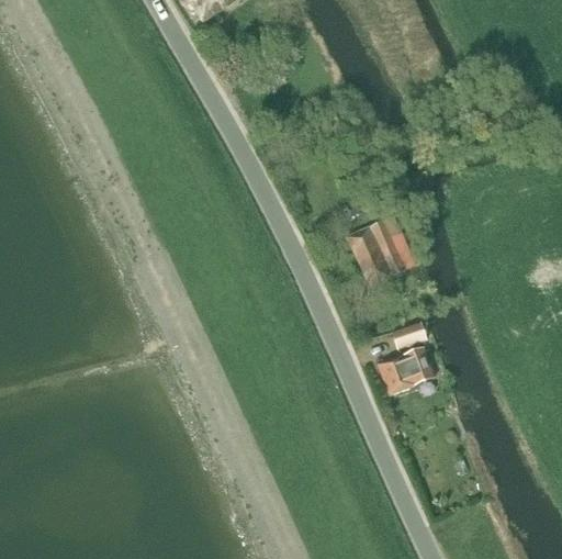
[(181,0),(183,3),(189,1),(202,20),(232,0),(181,0)]
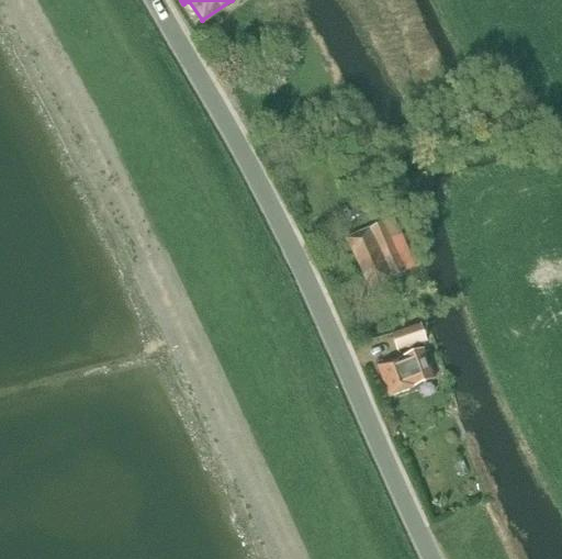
[(394,246),(383,221),(347,237),(358,261),(394,246)]
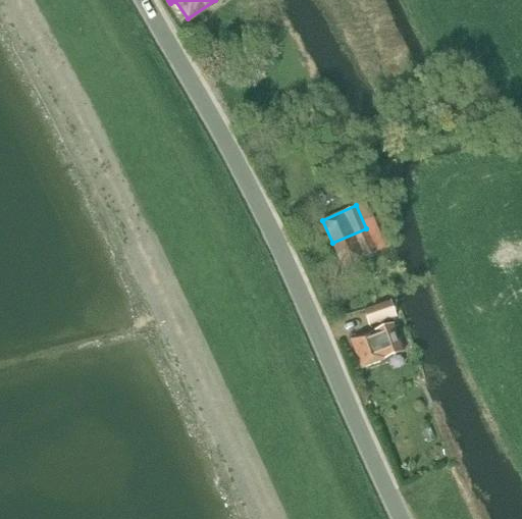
[(332,243),(343,265),(377,252),(366,228),(332,243)]
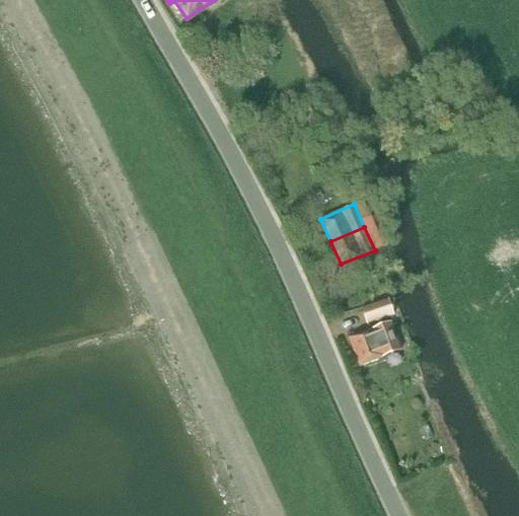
[(366,323),(393,313),(386,297),(360,307),(366,323)]
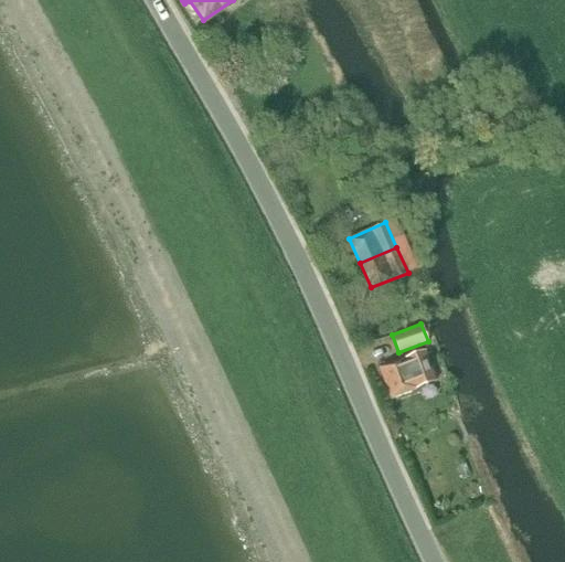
[(391,396),(429,383),(436,381),(425,350),(380,367),(391,396)]
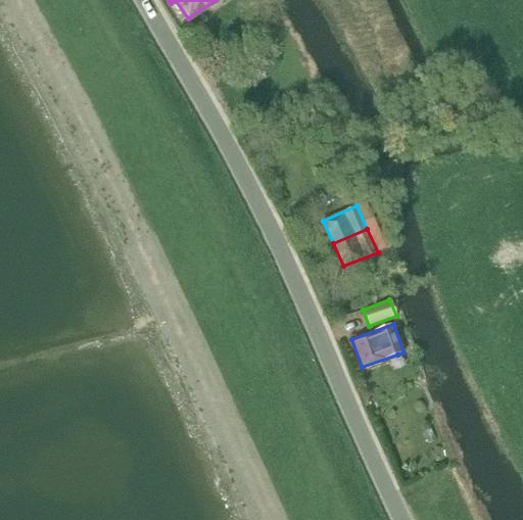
All buildings are outlined.
